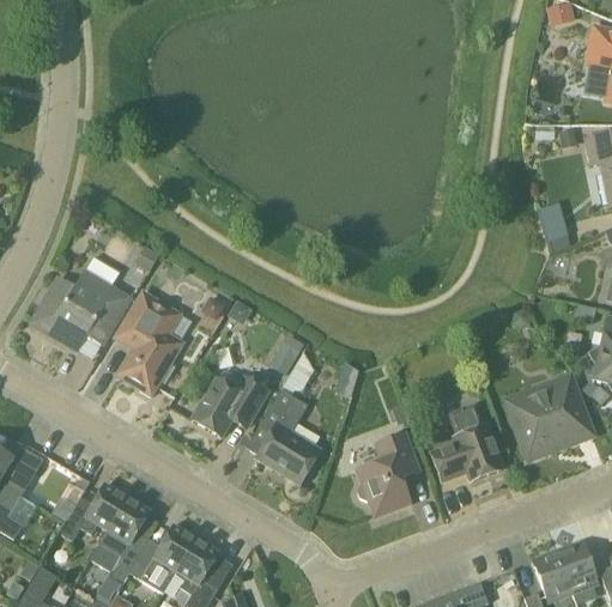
[(575,14),(573,1),(549,6),(552,20),(575,14)]
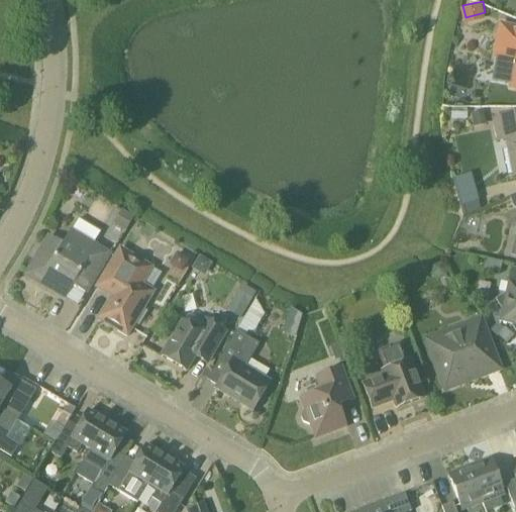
[(515,24),(502,21),(497,52),(515,55),(515,69),(513,82),(515,82),(515,24)]
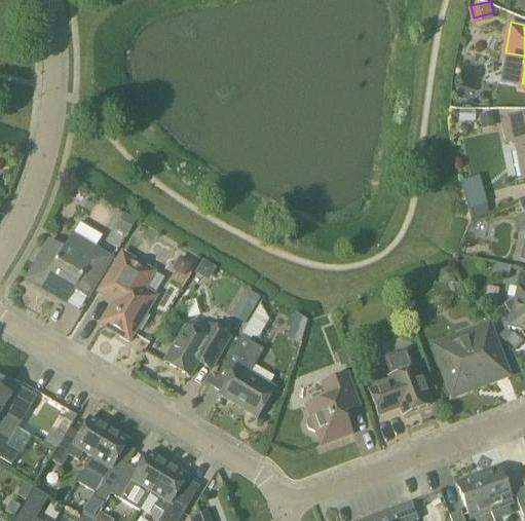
[(480,112),(482,122),(495,119),(493,110),(480,112)]
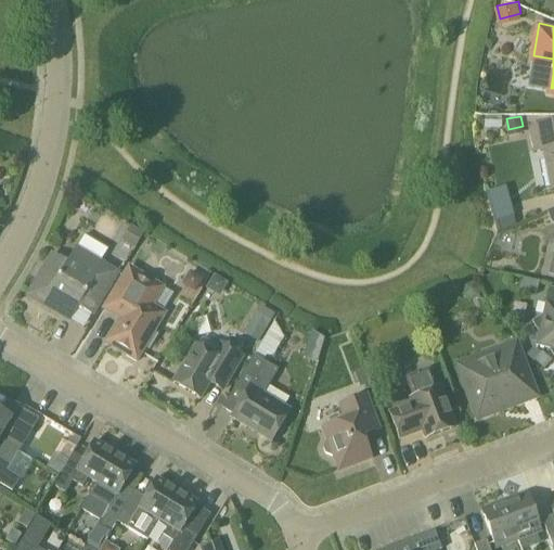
[(553,116),(532,122),(538,145),(545,143),(553,178),(553,116)]
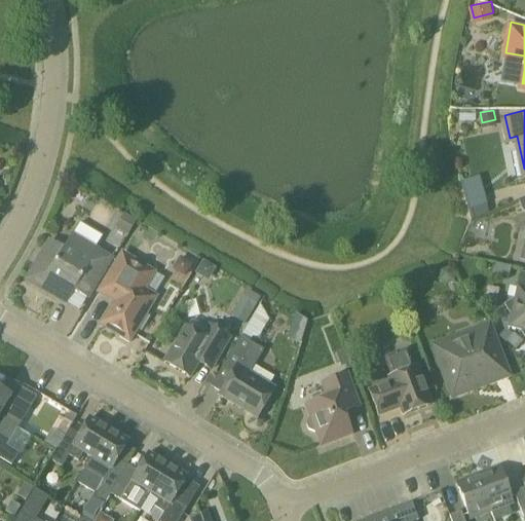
[(488,200),(486,194),(476,189),(469,192),(472,206),(488,200)]
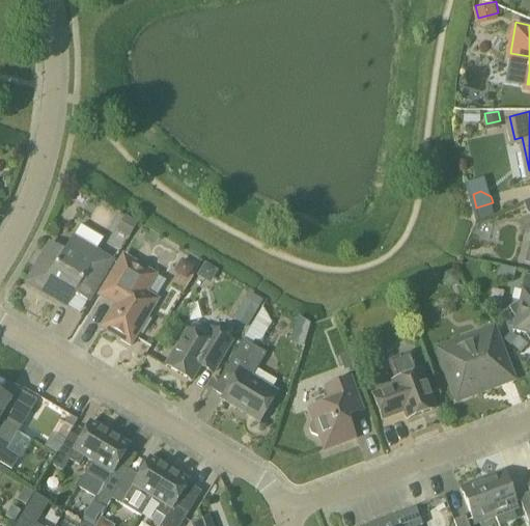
[(127,212),(118,226),(128,231),(137,218),(127,212)]
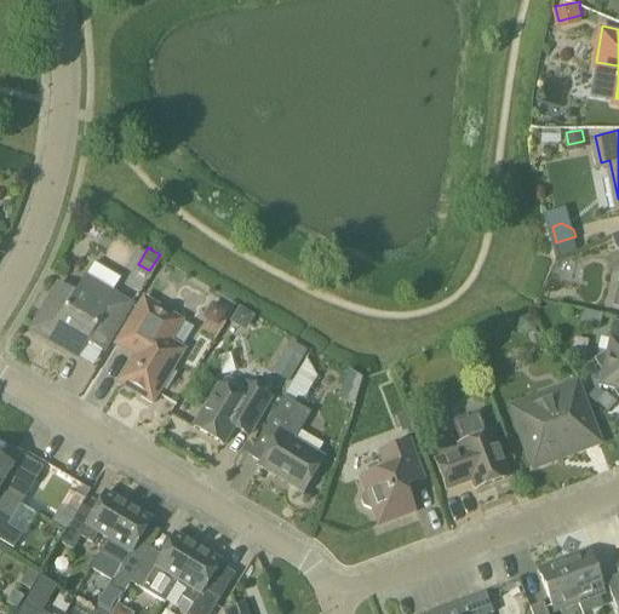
[(131,300),(85,273),(76,287),(61,279),(43,310),(40,314),(40,319),(40,323),(43,327),(45,331),(49,333),(79,353),(89,338),(103,346),(131,300)]
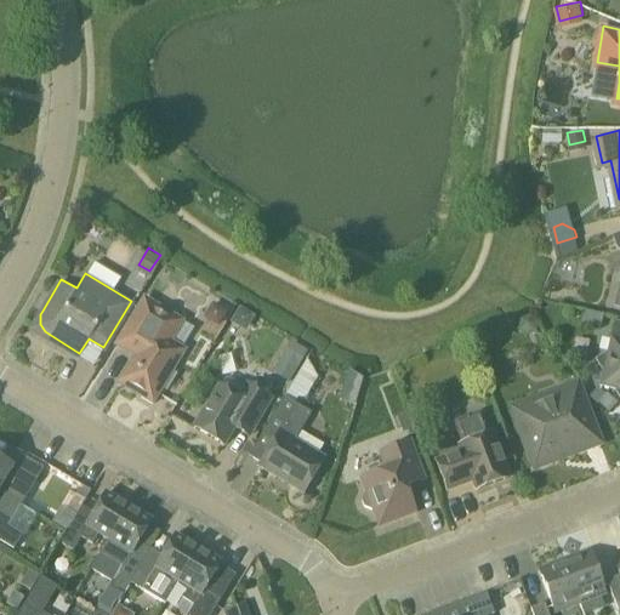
[(153,398),(185,346),(165,334),(177,314),(146,295),(118,340),(136,351),(120,377),(153,398)]
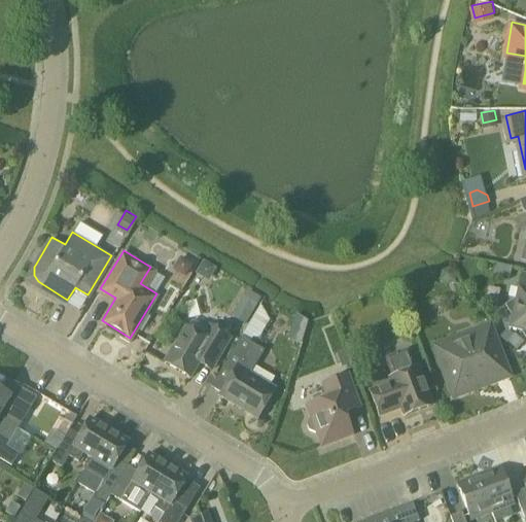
[(216,264),(204,256),(197,269),(207,275),(211,274),(216,264)]
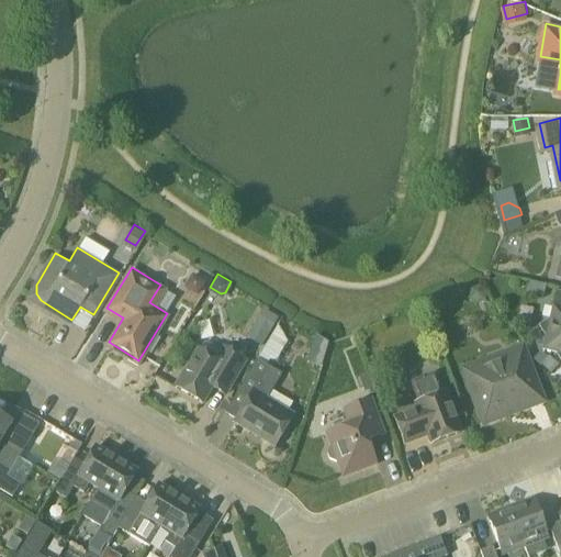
[(487,297),(489,288),(482,282),(473,286),(472,294),(479,300),(487,297)]
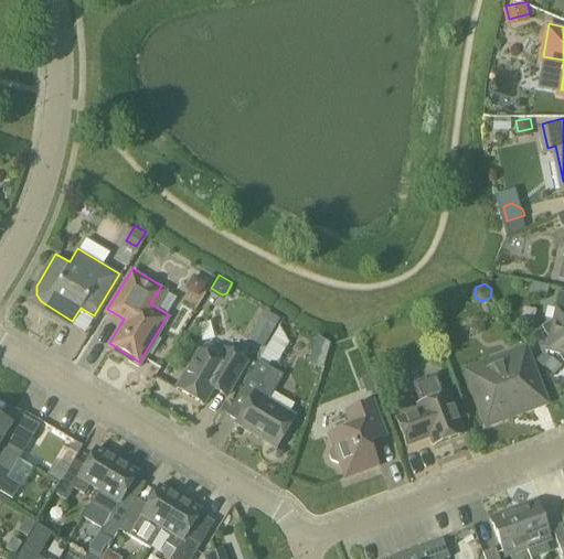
[(563,289),(561,289),(554,315),(543,322),(550,334),(547,346),(560,350),(563,355),(563,289)]
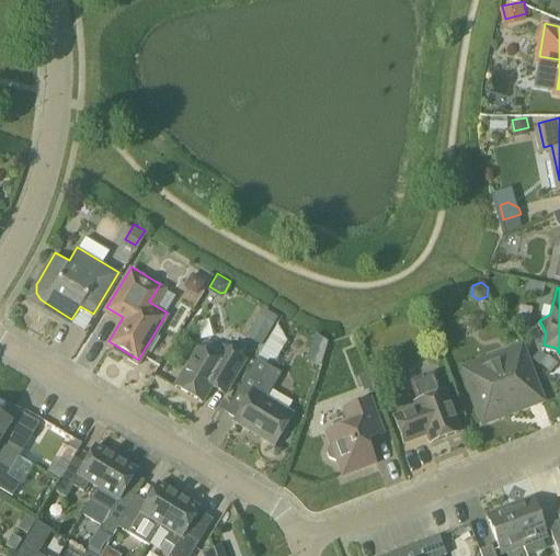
[(258,319),(272,328),(280,316),(265,306),(258,319)]
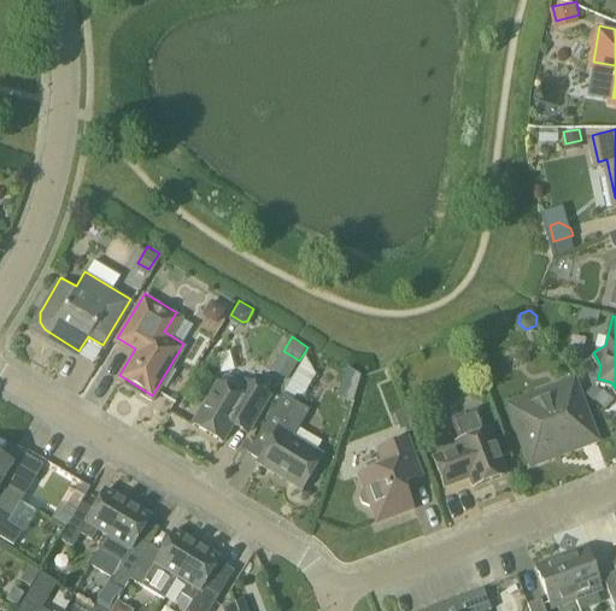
[(532,459),(598,435),(575,376),(510,401),(532,459)]
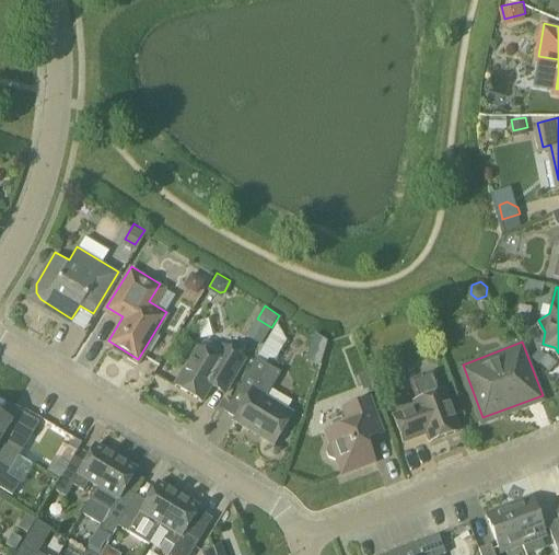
[(245,355),(224,343),(217,355),(198,344),(176,381),(202,397),(212,381),(225,389),(245,355)]
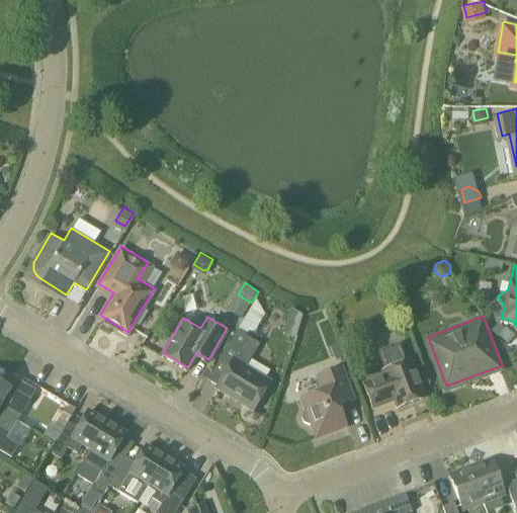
[(254,408),(271,379),(246,364),(260,341),(238,327),(220,357),(230,363),(217,385),(254,408)]
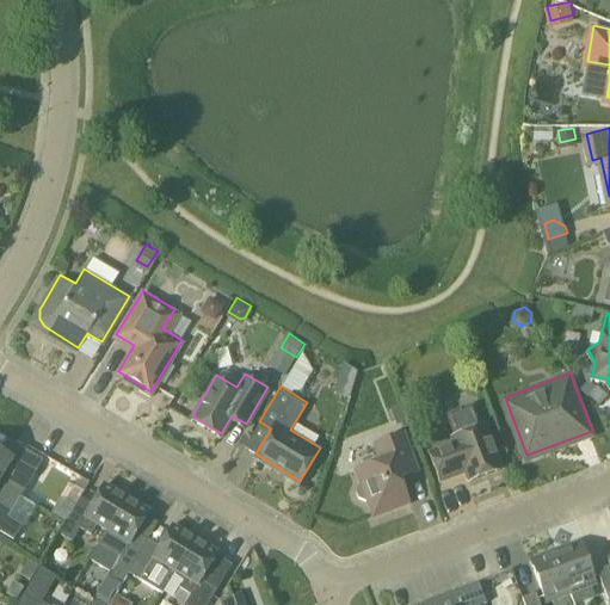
[(484,423),(475,400),(448,411),(455,432),(454,433),(456,439),(430,449),(441,477),(467,467),(470,476),(501,465),(485,421),(484,423)]
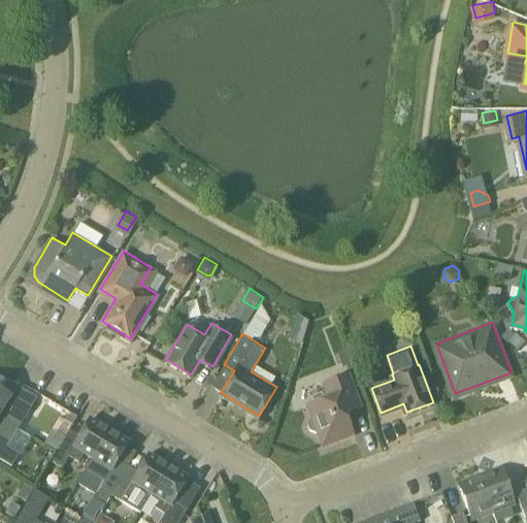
[(338,350),(343,362),(352,359),(347,347),(338,350)]
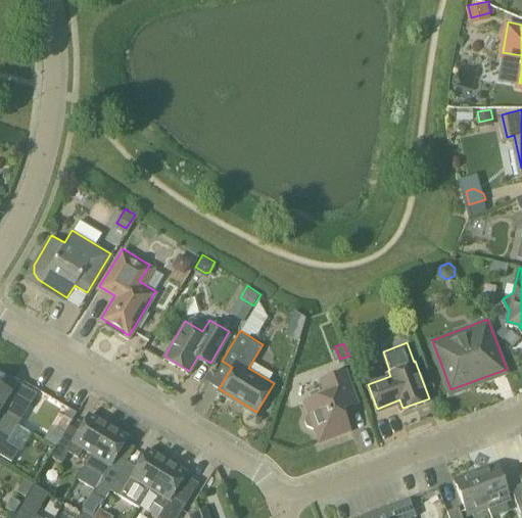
[(320,439),(350,428),(342,406),(359,401),(346,368),(329,374),(334,387),(304,398),(310,411),(305,418),(307,423),(316,427),(320,439)]
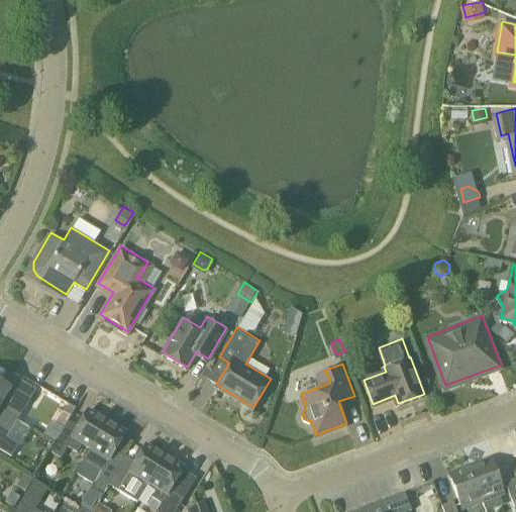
[(6,409),(18,417),(24,407),(37,386),(13,371),(6,382),(0,378),(0,402),(4,395),(11,399),(6,408),(6,409)]
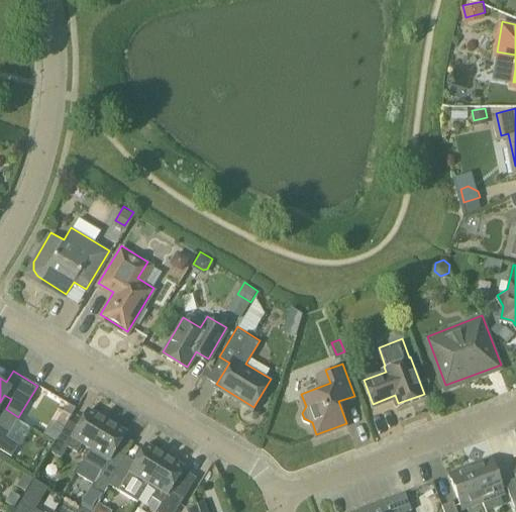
[(56,434),(73,406),(66,401),(48,429),(56,434)]
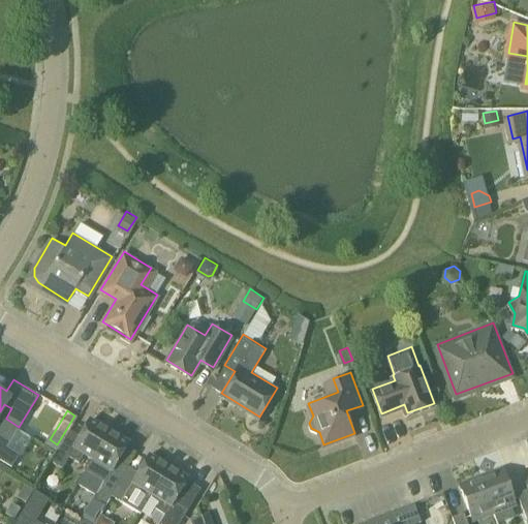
[(6,418),(0,413),(0,456),(1,457),(13,465),(20,453),(8,445),(13,435),(19,427),(6,419),(6,418)]
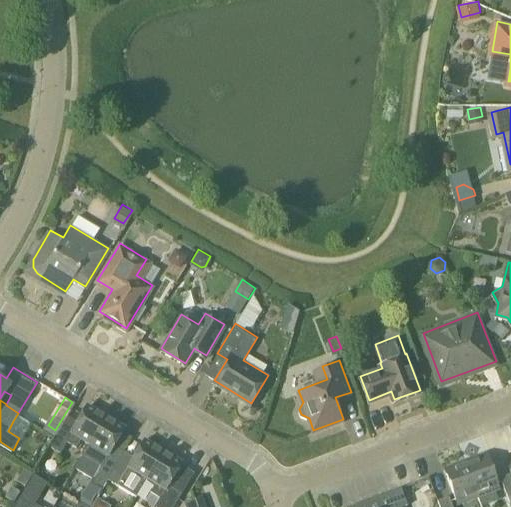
[(91,441),(107,414),(88,403),(78,419),(69,413),(50,444),(61,450),(68,439),(77,445),(82,436),(91,441)]
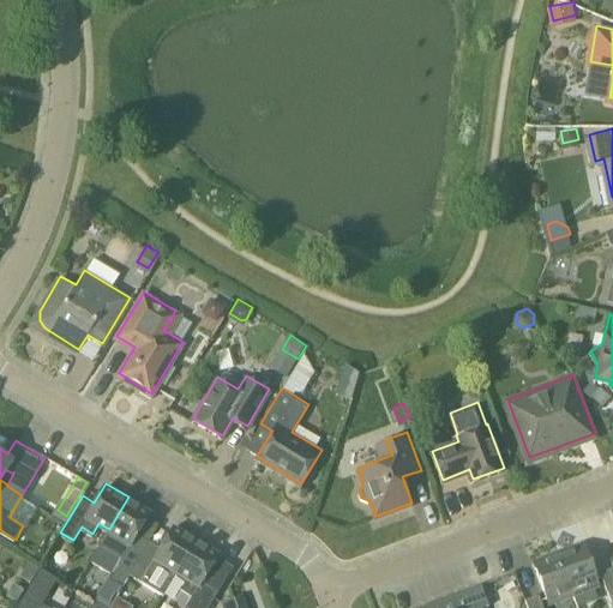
[(131,572),(150,539),(138,531),(150,511),(128,497),(109,529),(101,543),(121,557),(118,564),(109,577),(110,577),(124,585),(131,572)]
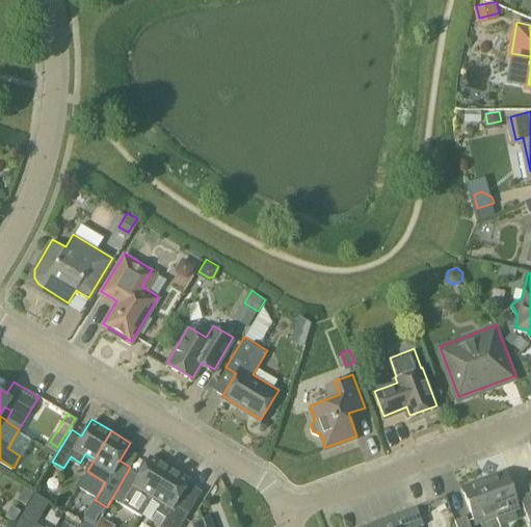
[(154,495),(170,467),(151,454),(139,473),(130,467),(113,496),(124,502),(142,514),(154,495)]
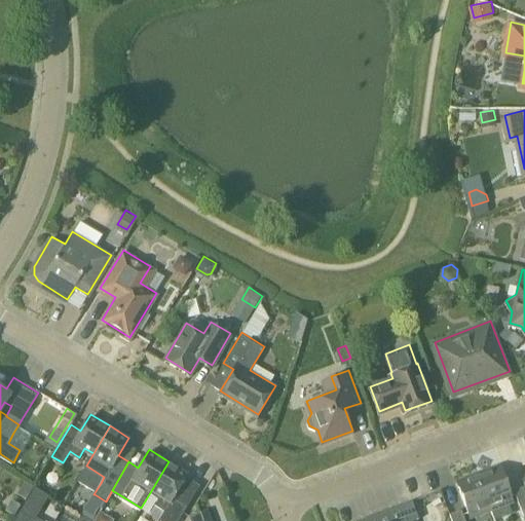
[(169,461),(152,489),(160,494),(155,503),(164,509),(158,520),(160,520),(177,520),(187,505),(174,495),(188,473),(169,461)]
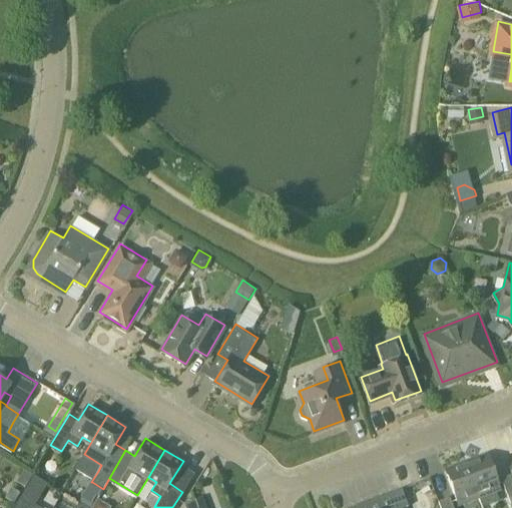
[(467,459),(480,494),(500,486),(487,452),(467,459)]
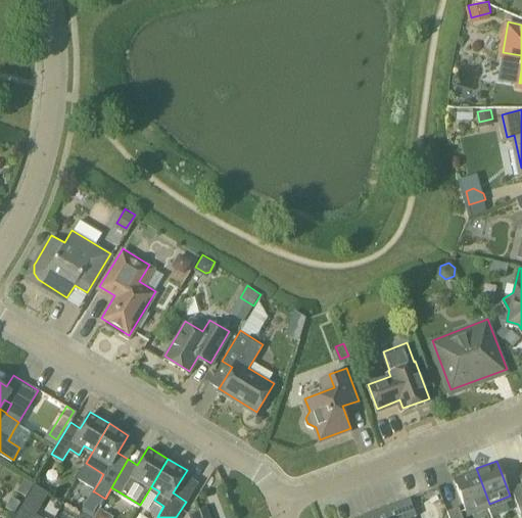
[(468,512),(489,504),(476,468),(455,476),(468,512)]
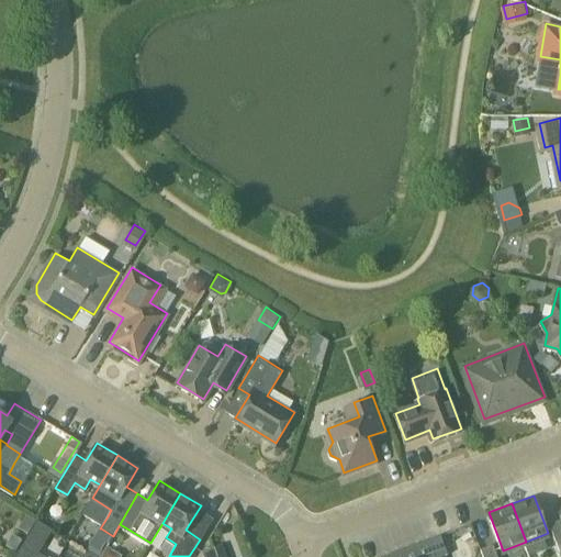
[(560,548),(560,517),(550,522),(560,548)]
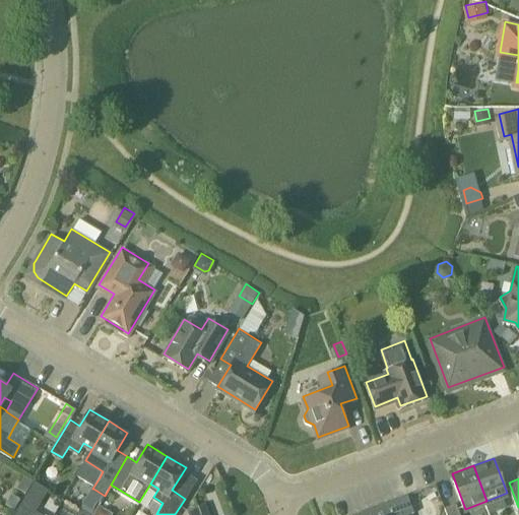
[(35,512),(49,488),(35,479),(20,504),(35,512)]
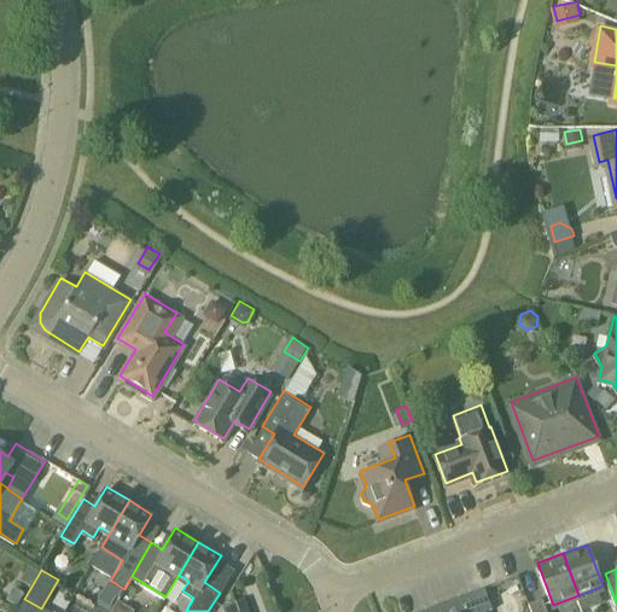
[(124,589),(111,581),(98,602),(111,611),(124,589)]
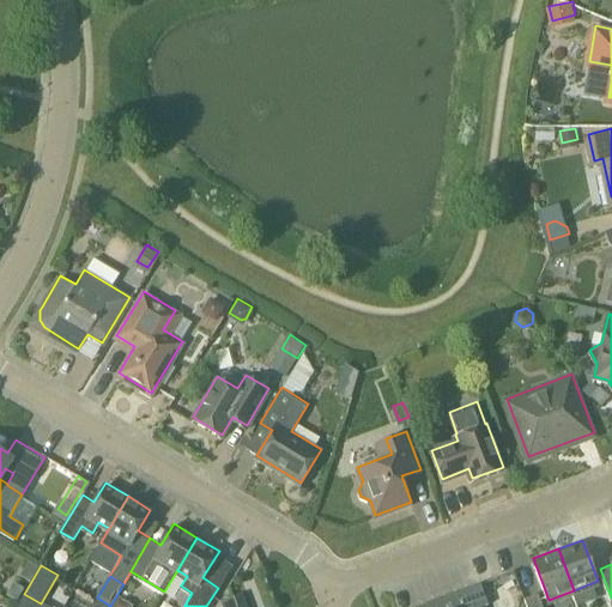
[(482,606),(482,604),(488,601),(483,587),(442,602),(443,606),(482,606)]
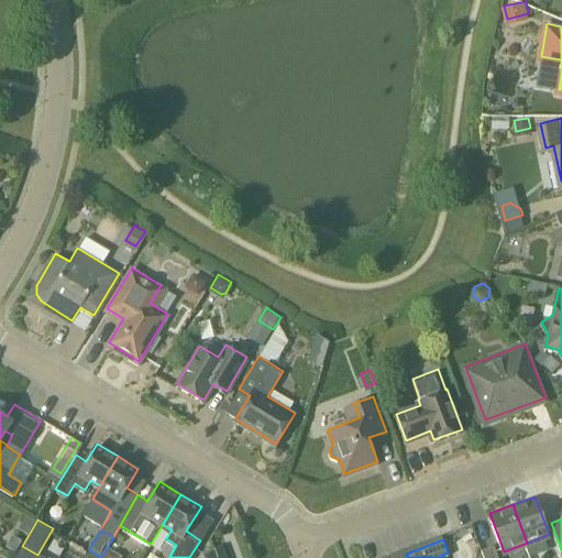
[(485,557),(499,557),(495,544),(482,548),(485,557)]
